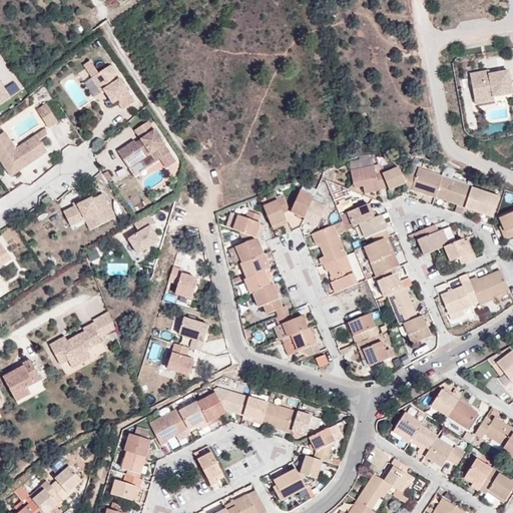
[(121,109),(134,101),(110,65),(99,73),(90,60),(82,65),(101,93),(103,91),(112,104),(116,101),(121,109)]
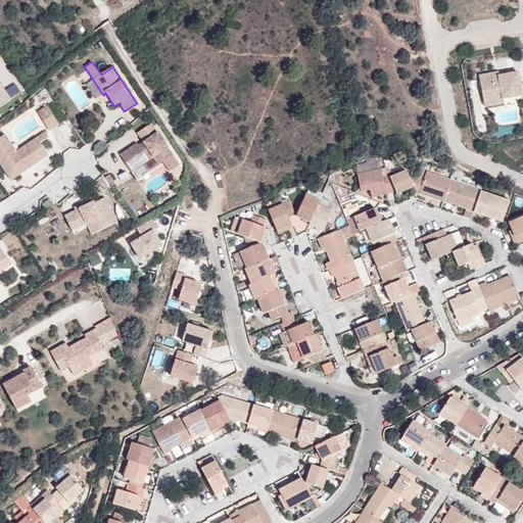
[(502,96),(521,93),(517,70),(497,74),(493,75),(492,70),(478,74),(482,97),(502,94),(502,96)]
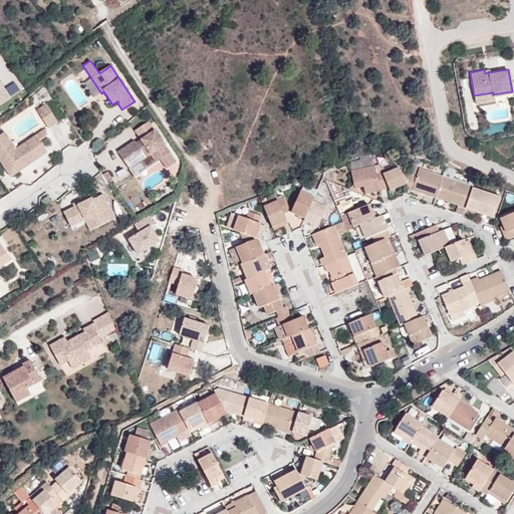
[(0,104),(10,98),(0,83),(0,104)]
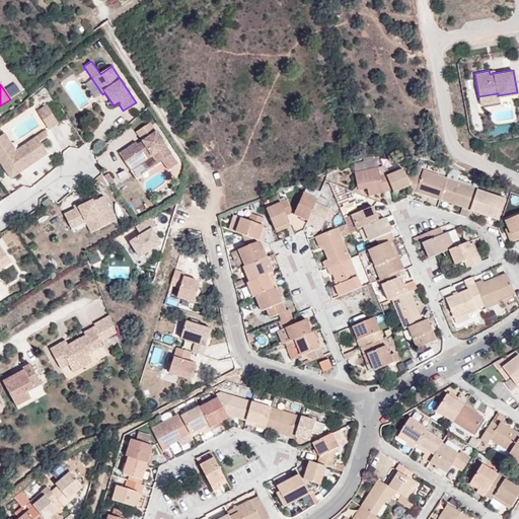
[(478,96),(479,102),(499,99),(498,95),(498,93),(478,96)]
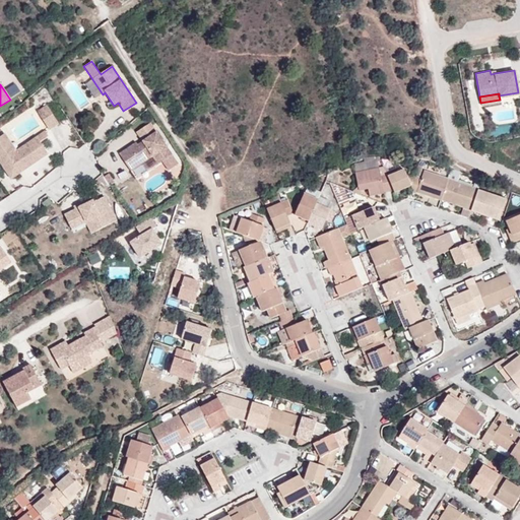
[(58,124),(47,105),(37,111),(49,130),(58,124)]
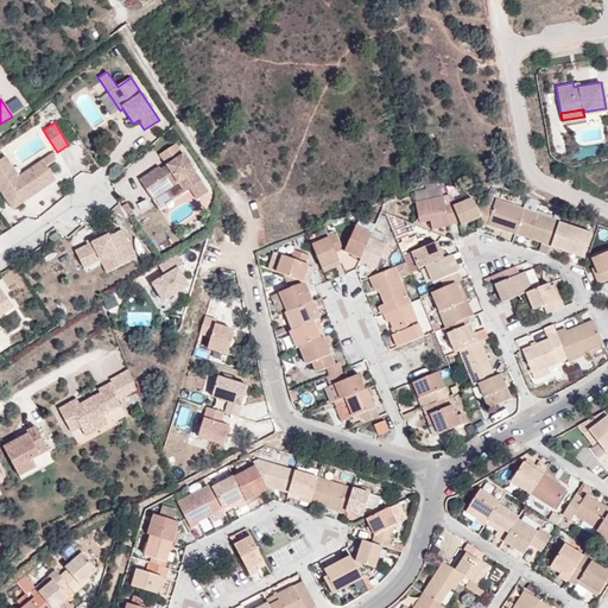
[(5,156),(0,158),(0,191),(12,210),(56,179),(46,166),(56,159),(51,152),(19,175),(5,156)]
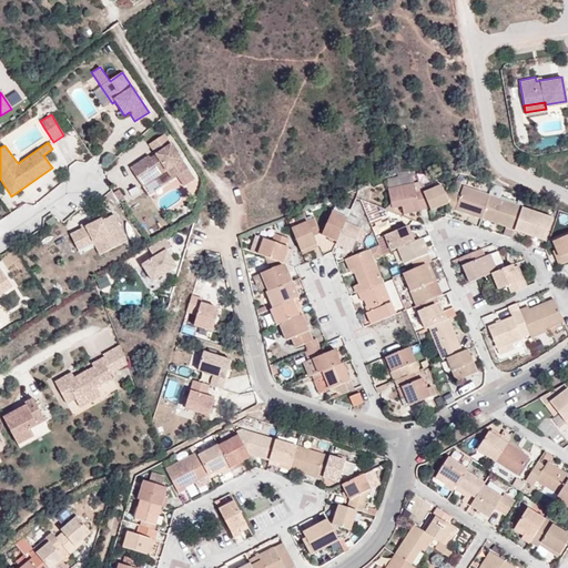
[(130,166),(142,188),(166,171),(172,179),(188,168),(171,142),(150,156),(149,154),(130,166)]
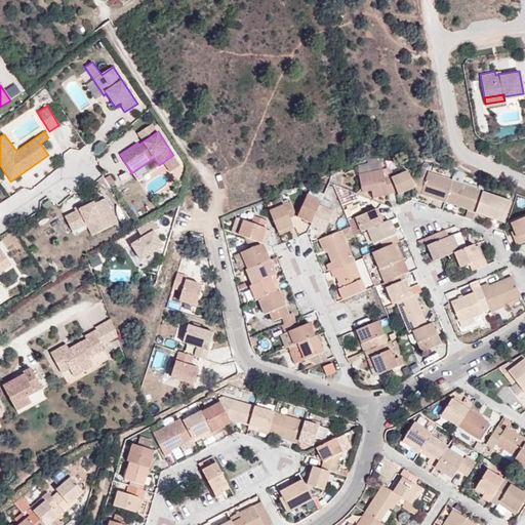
[(397,191),(391,178),(391,176),(385,177),(382,169),(358,174),(362,193),(371,191),(377,190),(378,197),(388,195),(388,193),(397,191)]
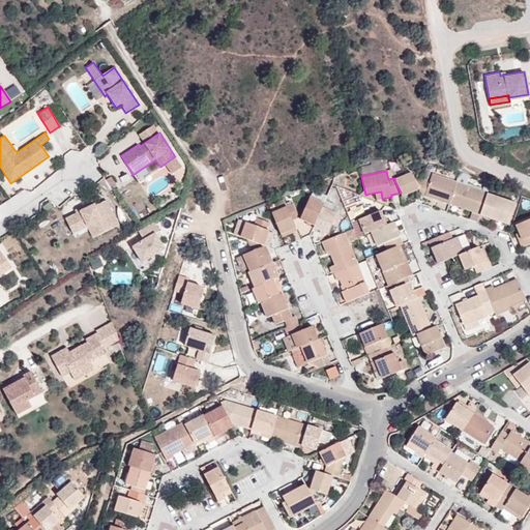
[(419,188),(423,179),(413,176),(412,173),(394,180),(401,193),(402,196),(419,188)]
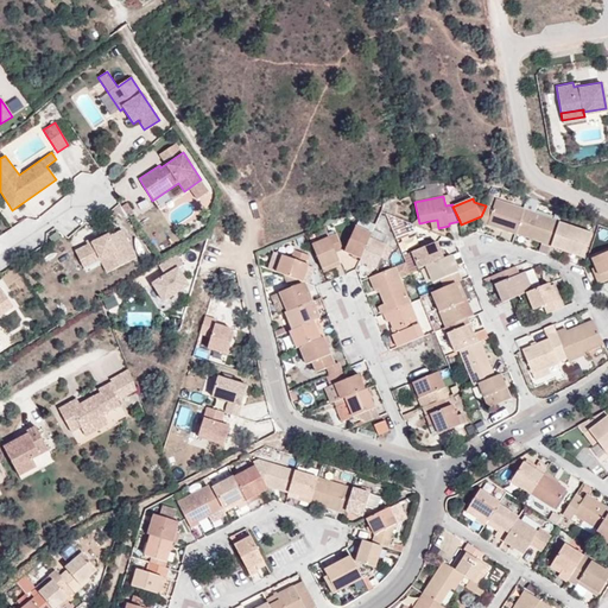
[(524,209),(495,200),(493,208),(486,206),(481,216),(480,223),(486,226),(486,225),(515,234),(524,209)]
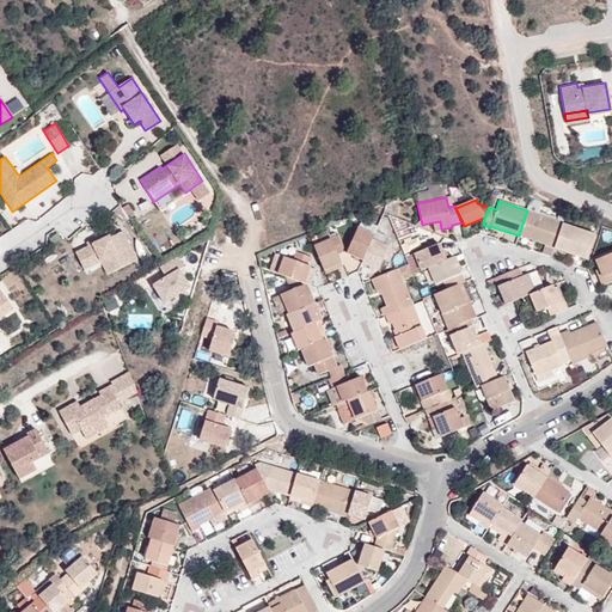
[(545,245),(555,249),(563,224),(563,222),(527,210),(519,236),(545,244),(545,245)]
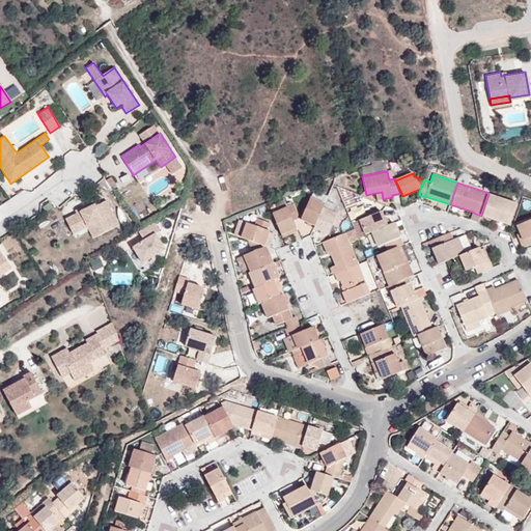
[(488,194),(481,216),(510,225),(518,203),(488,194)]
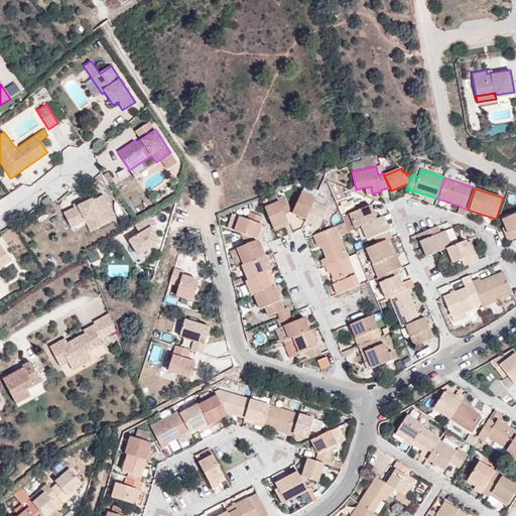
[(313,202),(315,198),(302,191),(292,214),(299,217),(306,220),(313,202)]
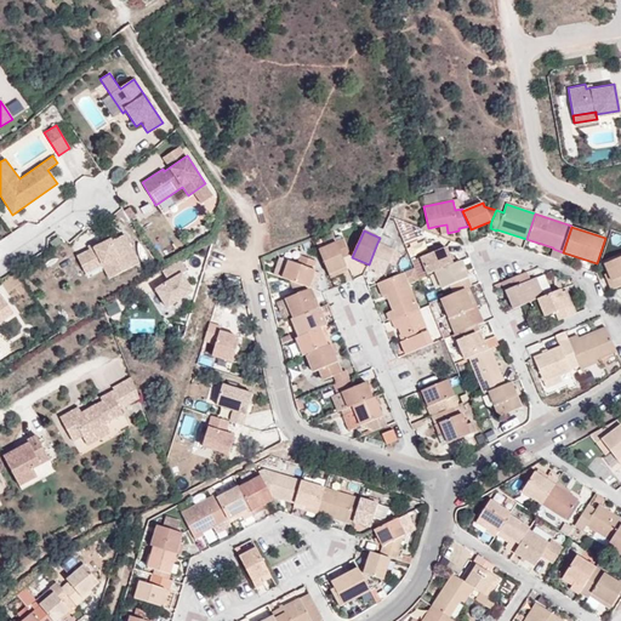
[(337,241),(334,233),(322,238),(325,248),(337,241)]
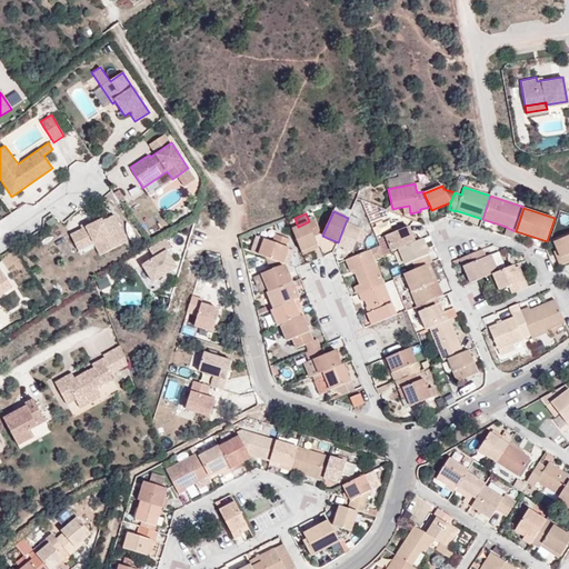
[(93,243),(99,255),(127,241),(113,215),(103,220),(101,217),(69,233),(78,251),(93,243)]
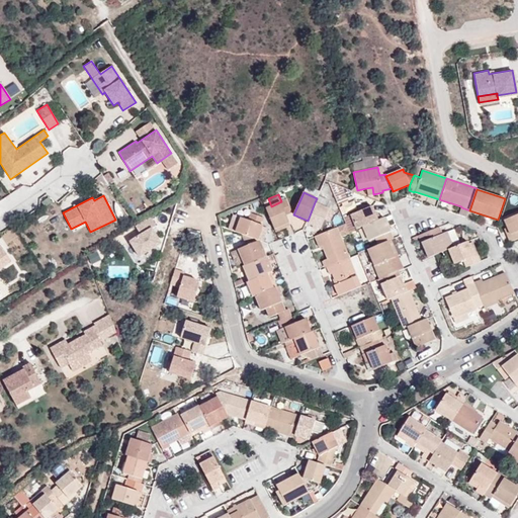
[(293,212),(287,198),(281,201),(286,214),(293,212)]
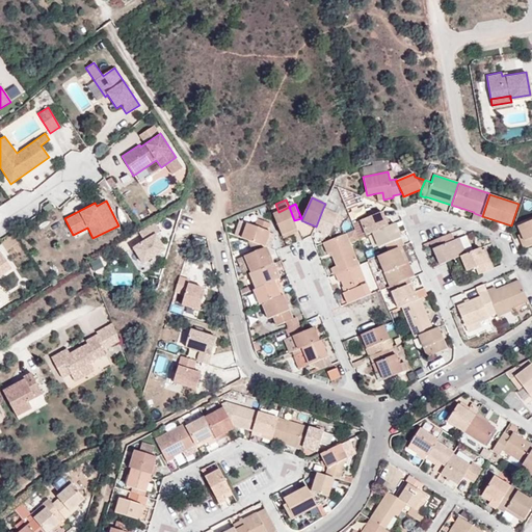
[(278,212),(273,213),(284,238),(291,235),(290,232),(297,228),(294,220),(289,207),(278,212)]
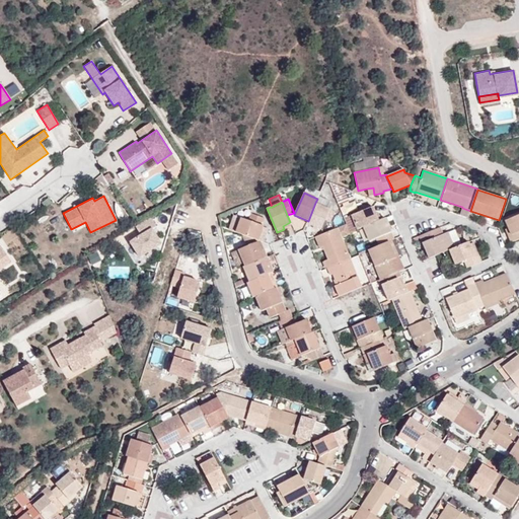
[(308,221),(307,223),(314,226),(321,229),(330,209),(315,203),(308,221)]
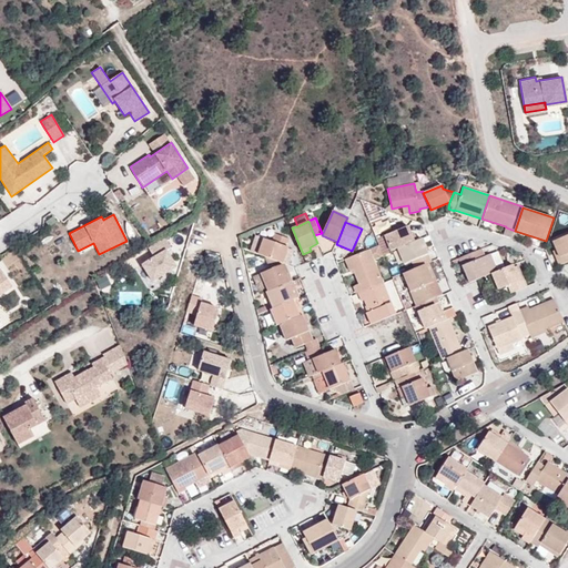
[(384,235),(391,251),(397,249),(417,241),(414,233),(412,233),(408,226),(384,235)]
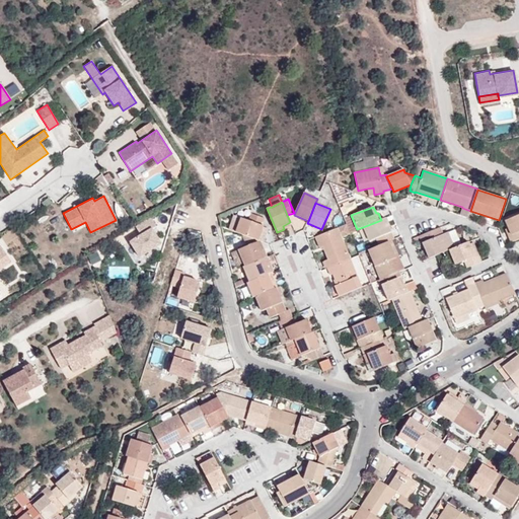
[(243,234),(258,240),(264,225),(263,225),(265,218),(251,213),(249,220),(241,217),(236,231),(243,234)]
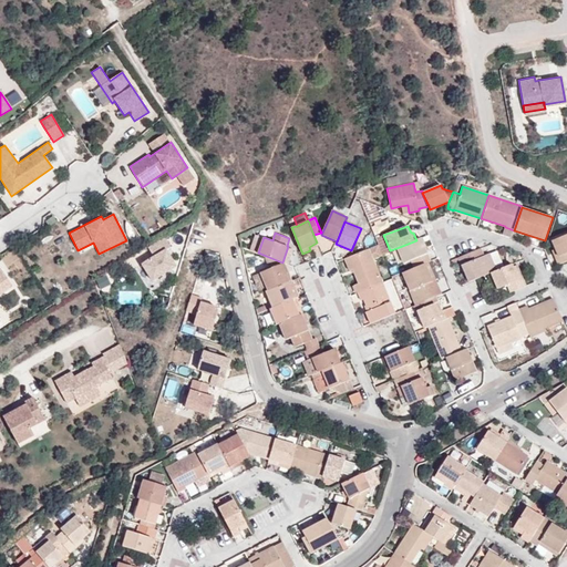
[(566,261),(566,234),(552,240),(555,249),(558,257),(556,259),(558,266),(566,261)]
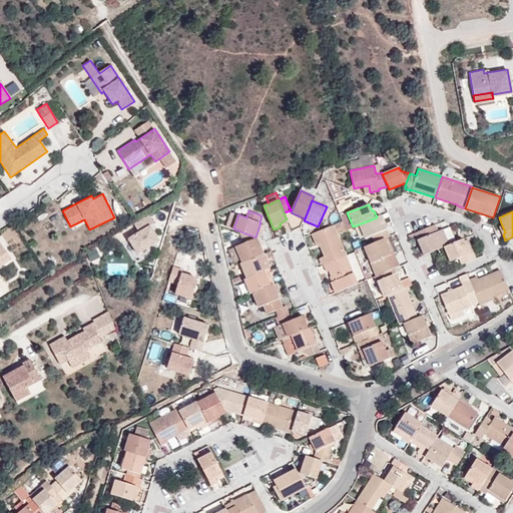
[(231,212),(225,226),(233,228),(238,214),(231,212)]
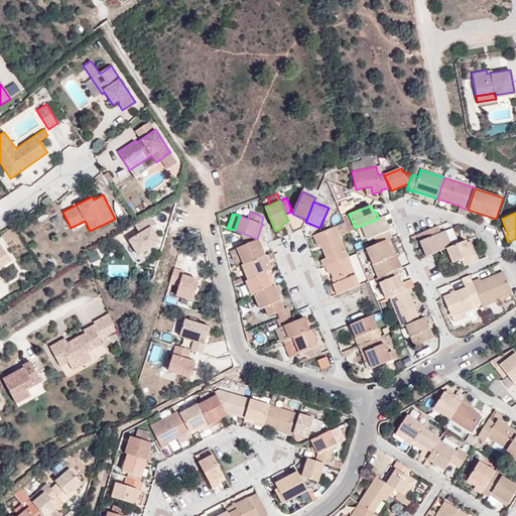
[(151,215),(137,222),(140,230),(130,235),(137,250),(162,238),(151,215)]
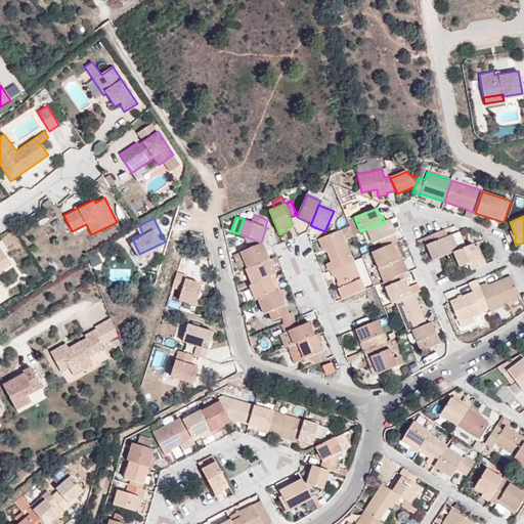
[(385,222),(366,229),(373,244),(380,241),(383,248),(393,243),(395,242),(398,241),(389,219),(385,222)]
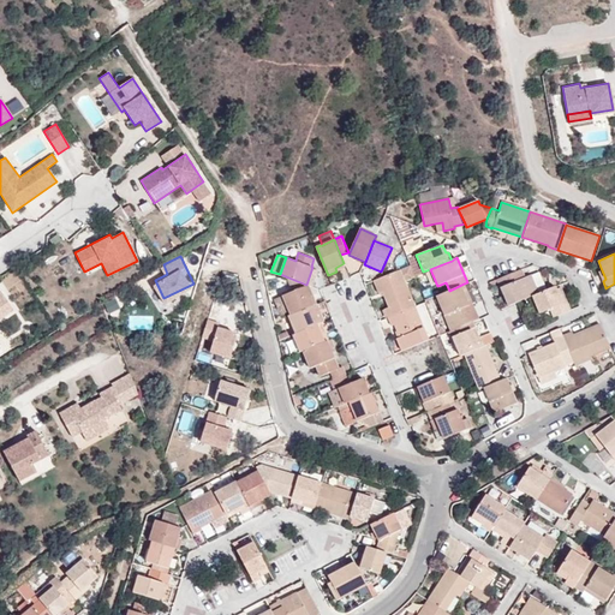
[(405,281),(416,276),(415,275),(411,264),(400,269),(405,281)]
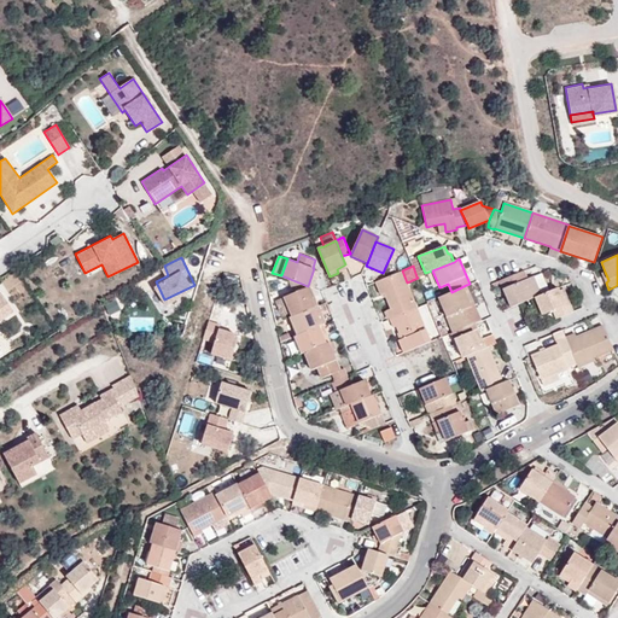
[(386,310),(390,319),(417,308),(415,304),(407,283),(402,270),(375,281),(382,295),(385,293),(391,309),(386,310)]
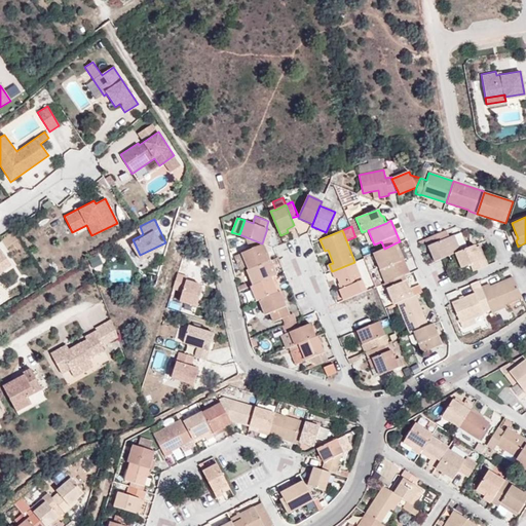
[(446,230),(424,238),(435,261),(445,258),(455,253),(461,251),(459,247),(454,235),(449,237),(446,230)]
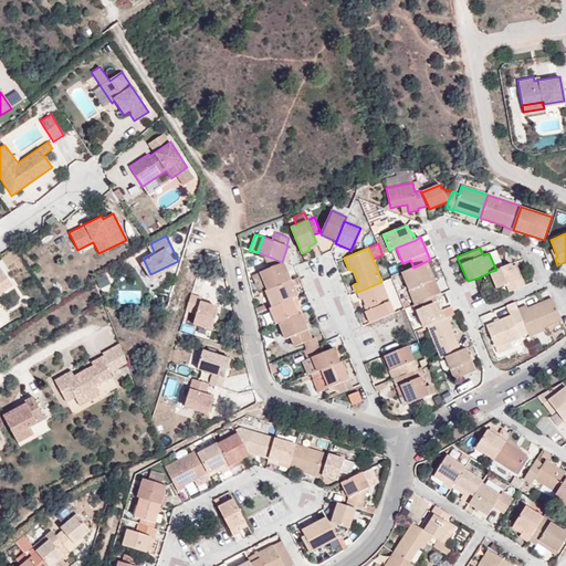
[(493,251),(489,253),(494,265),(500,263),(493,251)]
